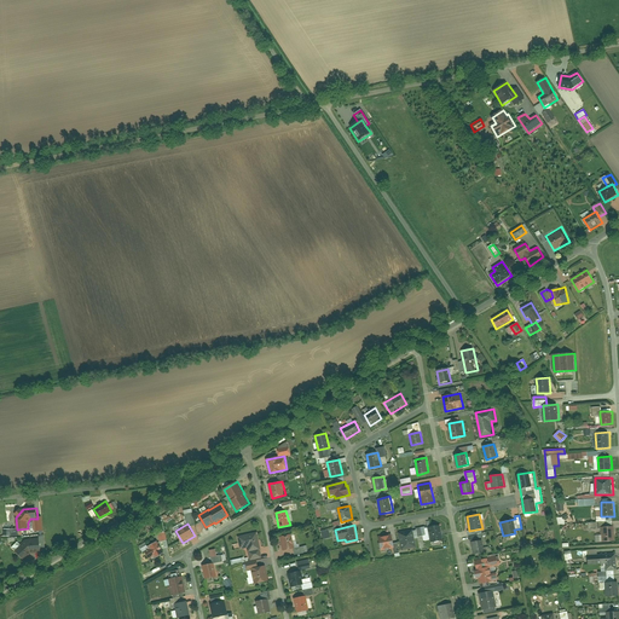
[(441,525),(429,527),(431,542),(444,539),(441,525)]
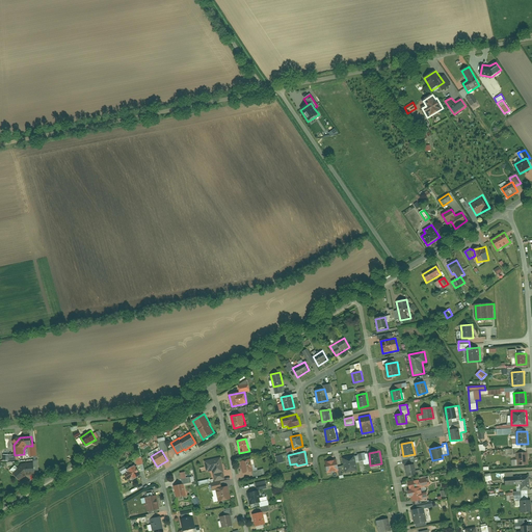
[(528,452),(516,453),(517,466),(529,464),(528,452)]
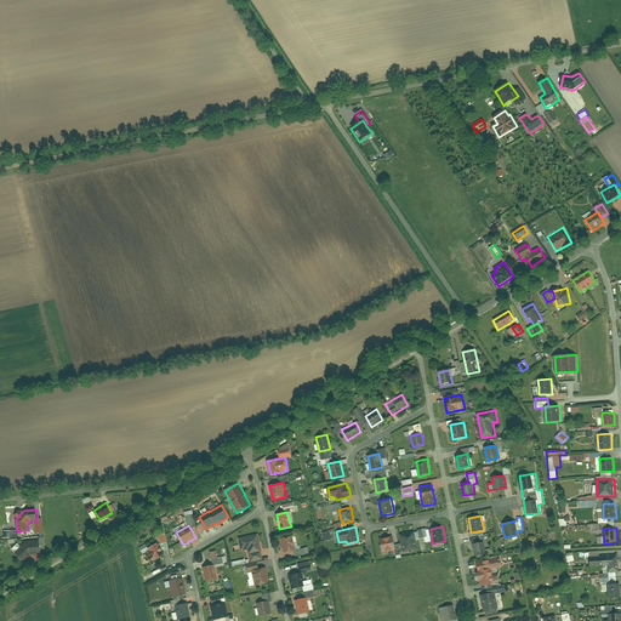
[(415,530),(400,533),(404,552),(419,548),(415,530)]
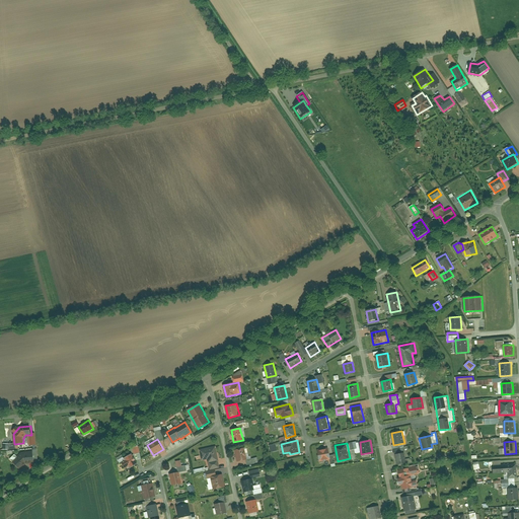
[(268,446),(270,453),(277,451),(275,444),(268,446)]
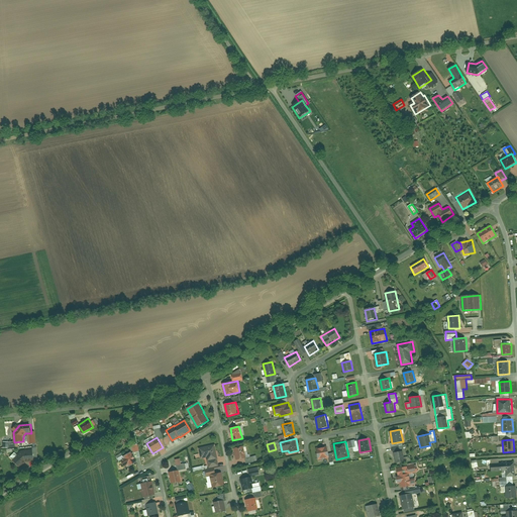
[(215,444),(199,447),(201,458),(207,457),(208,460),(218,458),(215,444)]
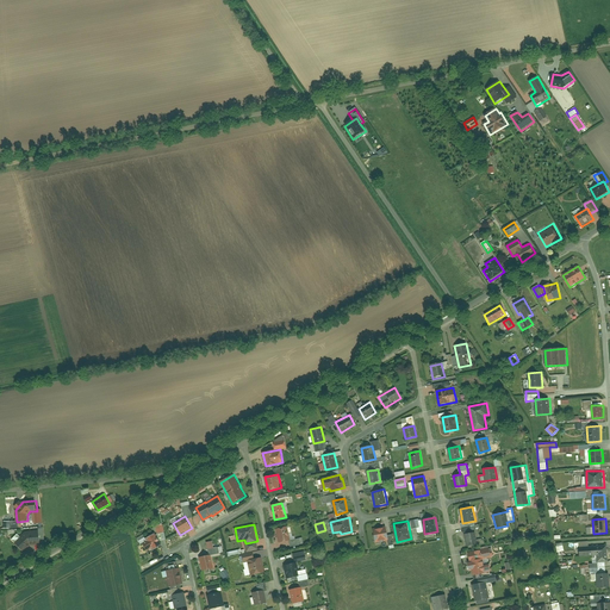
[(386,526),(373,529),(375,542),(390,540),(386,526)]
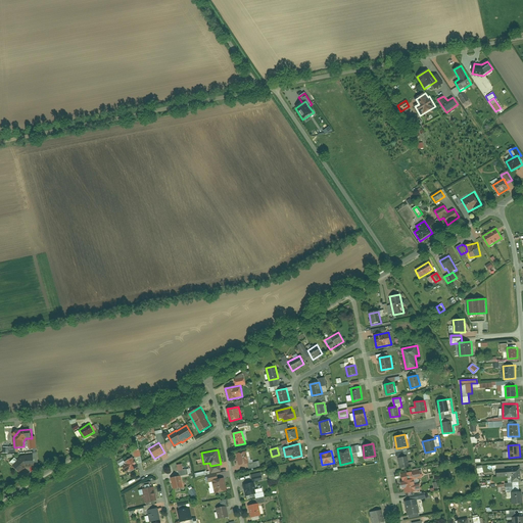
[(246,452),(237,454),(239,465),(249,463),(246,452)]
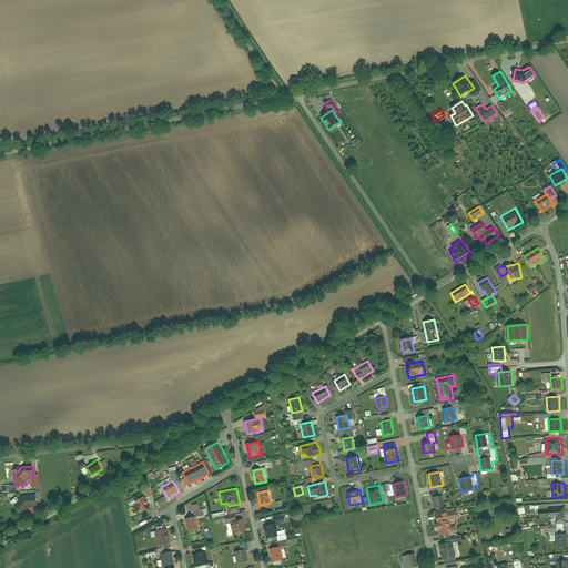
[(23,495),(14,505),(22,514),(29,507),(38,507),(36,494),(23,495)]
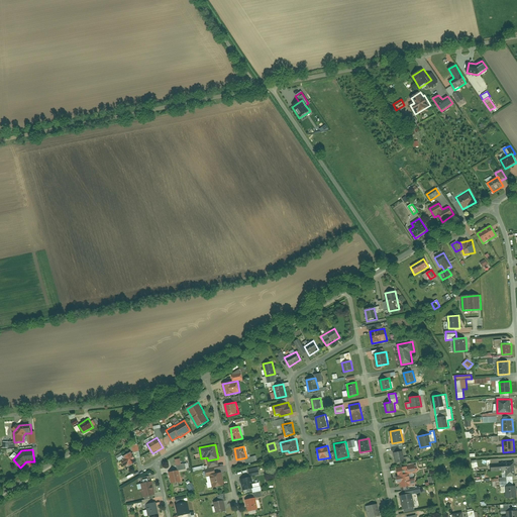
[(403,450),(394,452),(396,462),(405,460),(403,450)]
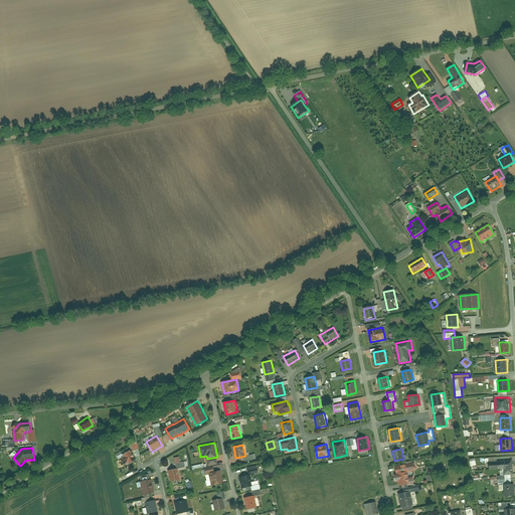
[(124,457),(121,459),(124,465),(128,463),(129,465),(137,461),(131,451),(123,455),(124,457)]
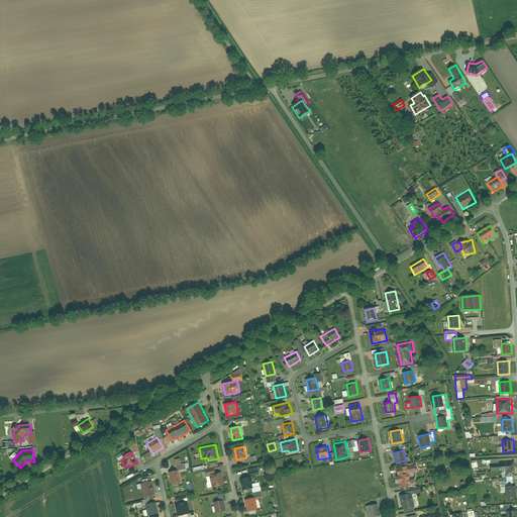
[(515,462),(491,463),(492,472),(502,471),(503,477),(516,476),(515,462)]
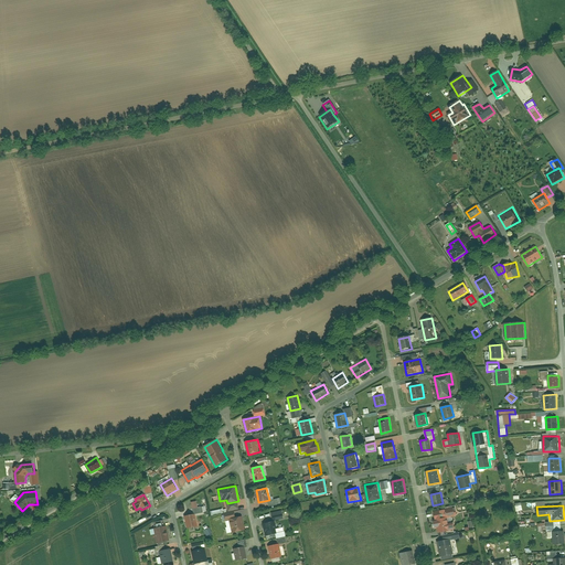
[(446,509),(434,511),(437,533),(450,531),(446,509)]
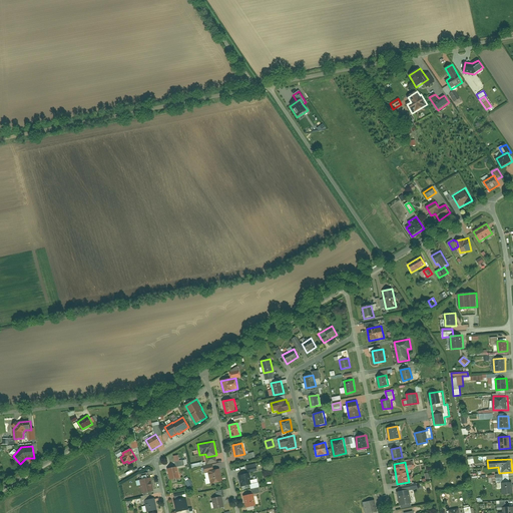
[(245,466),(246,473),(257,471),(254,464),(245,466)]
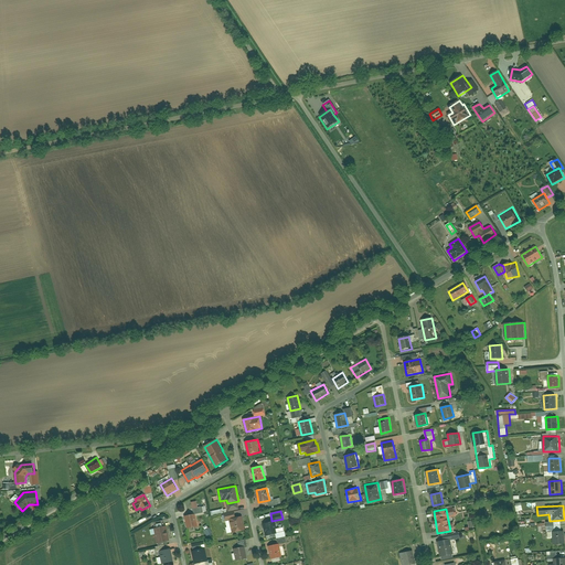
[(195,513),(185,515),(188,529),(199,525),(195,513)]
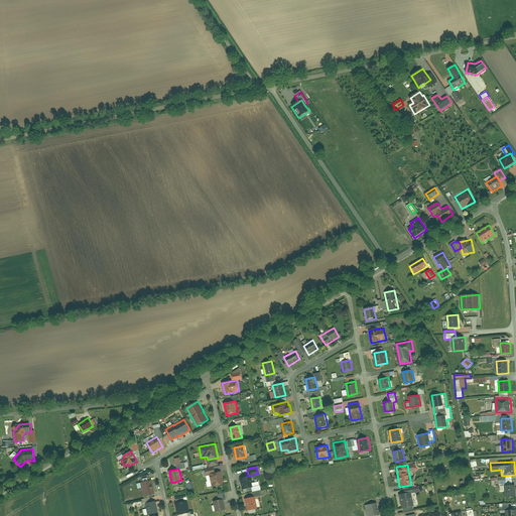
[(222,472),(210,475),(212,487),(225,484),(222,472)]
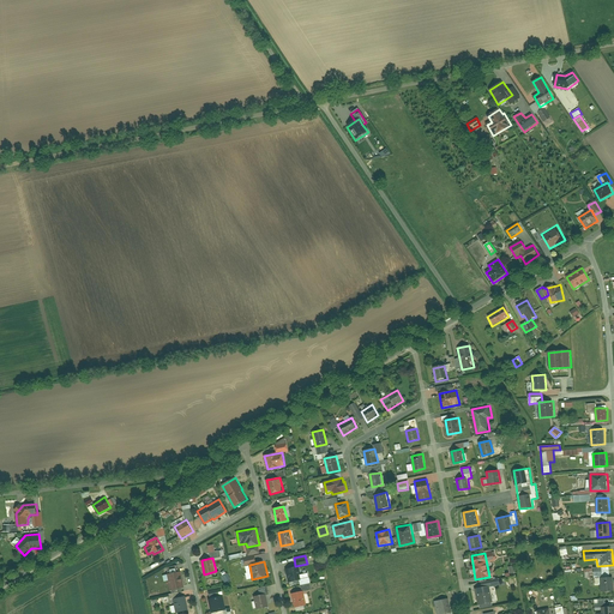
[(298,566),(286,570),(289,582),(300,579),(298,566)]
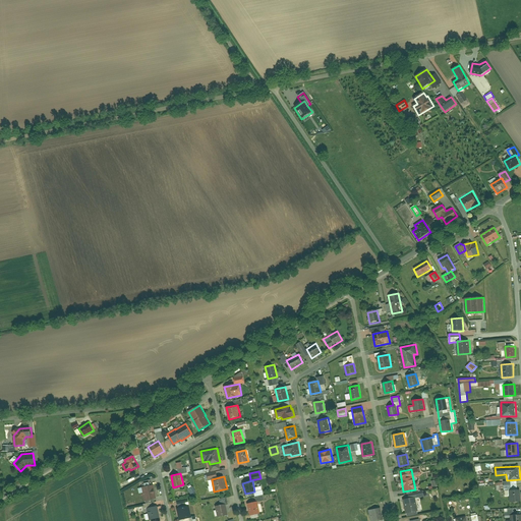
[(154,484),(142,487),(146,501),(157,499),(154,484)]
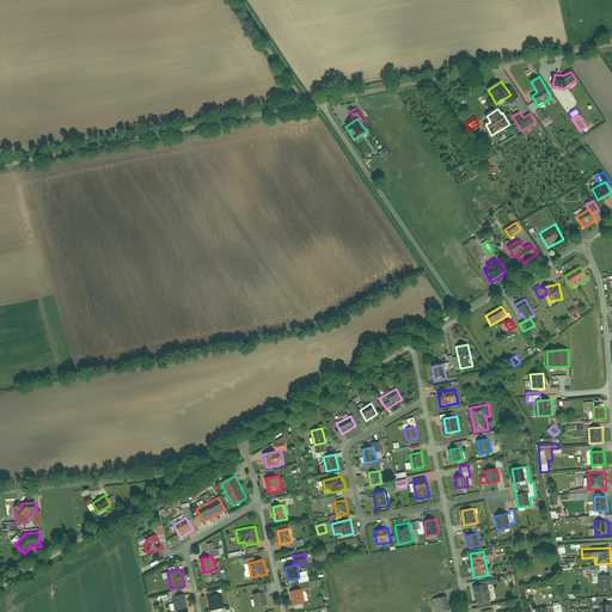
[(610,575),(597,576),(598,589),(611,588),(610,575)]
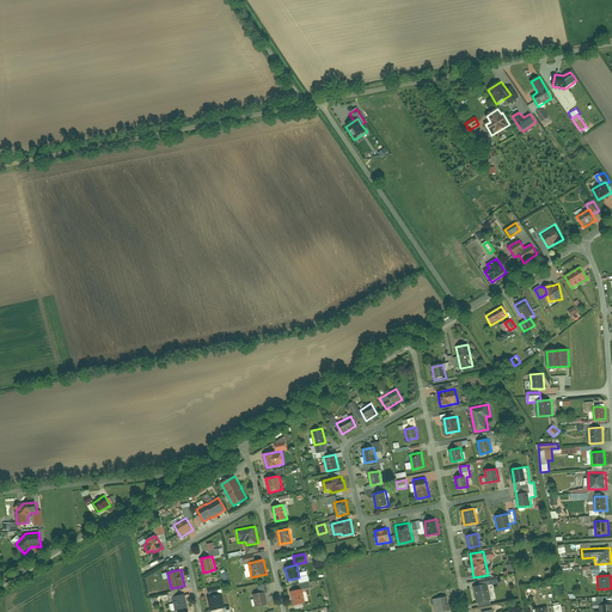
[(489,585),(473,586),(477,603),(491,600),(489,585)]
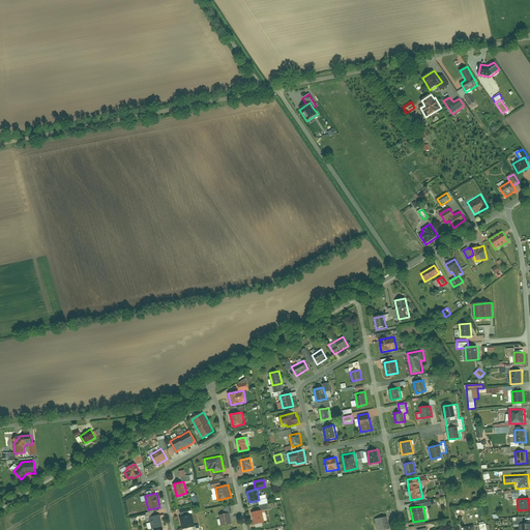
[(262,510),(252,512),(255,525),(265,522),(262,510)]
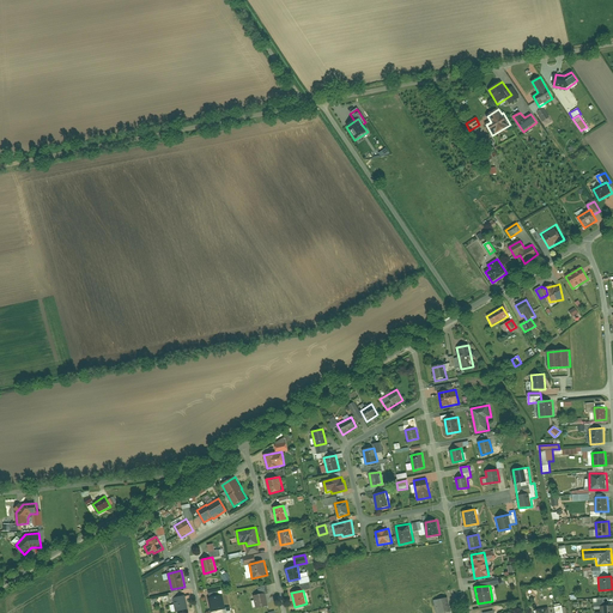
[(266,593),(254,595),(256,608),(268,606),(266,593)]
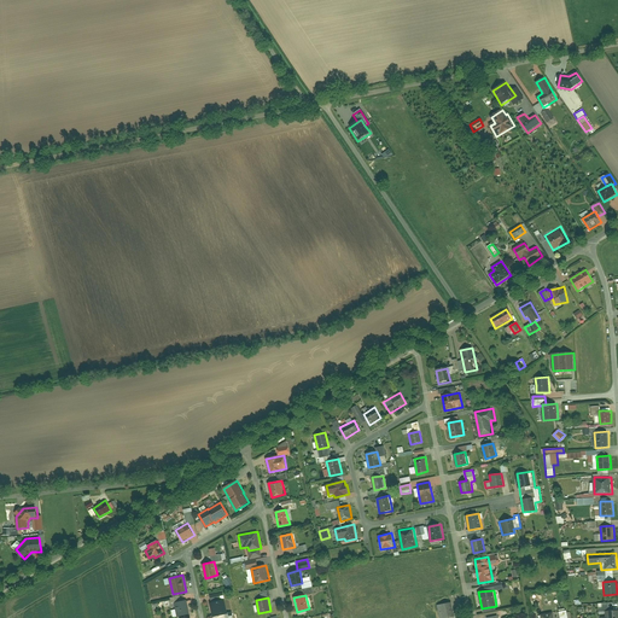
[(225,599),(210,602),(213,617),(228,613),(225,599)]
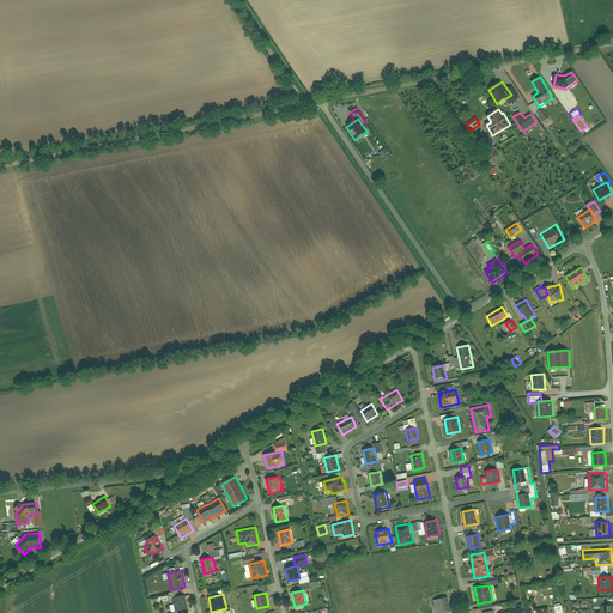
[(186,595),(174,598),(176,612),(189,610),(186,595)]
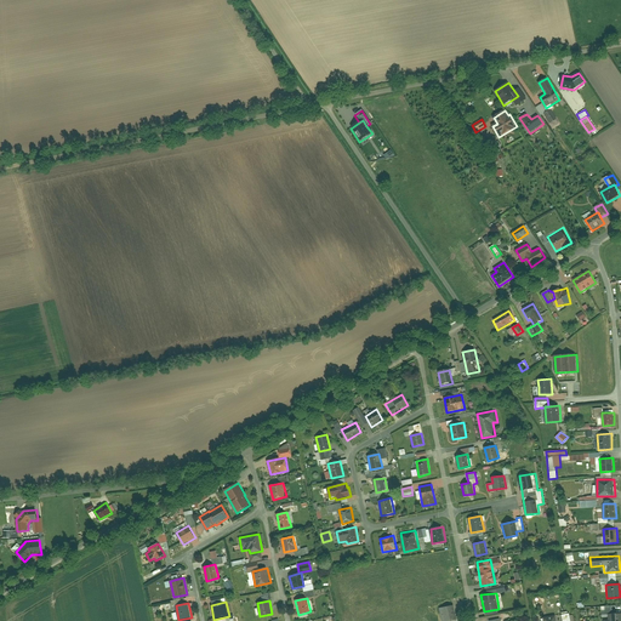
[(455,605),(439,608),(442,620),(449,620),(457,620),(455,605)]
